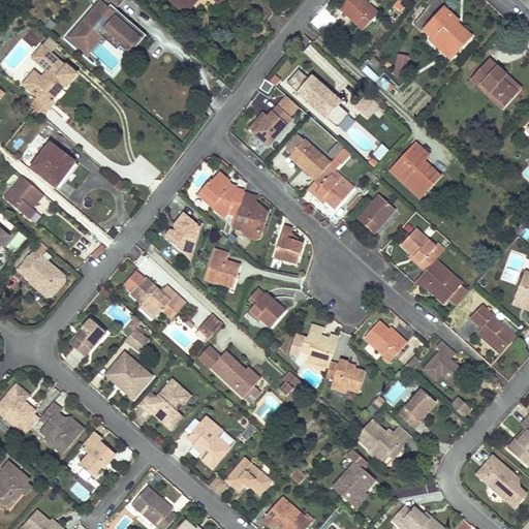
[(97,0),(98,0),(66,36),(79,48),(89,36),(85,33),(96,22),(119,42),(117,45),(126,54),(139,40),(144,35),(134,27),(122,16),(119,19),(112,11),(114,8),(121,0),(97,0)]
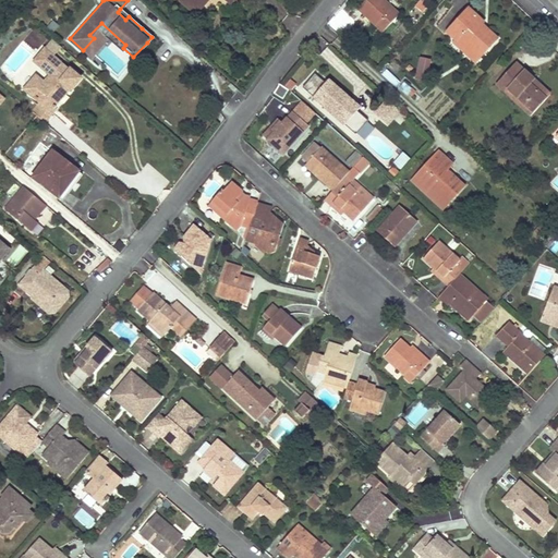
[(181,0),(181,1),(196,14),(209,0),(225,0),(230,4),(234,0),(181,0)]
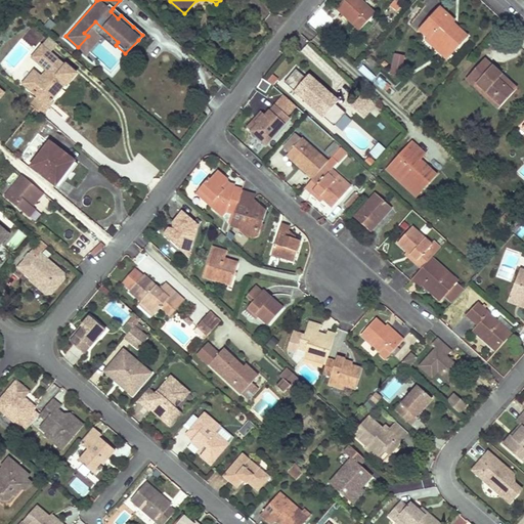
[(370,7),(369,8),(368,9),(361,2),(362,1),(360,0),(345,0),(338,8),(360,30),(377,13),(370,7)]
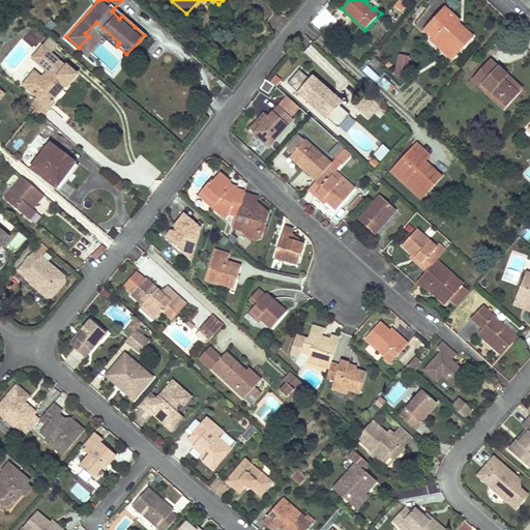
[(122,16),(114,8),(112,11),(119,19),(122,16)]
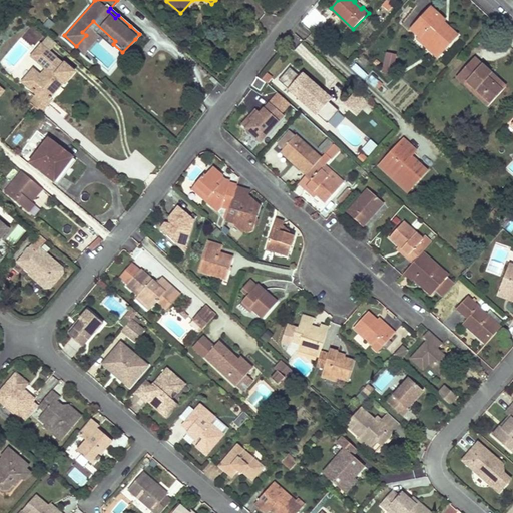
[(445,40),(447,42),(449,44),(457,36),(449,28),(446,31),(440,25),(445,20),(432,8),(412,29),(421,37),(422,34),(437,48),(445,40)]
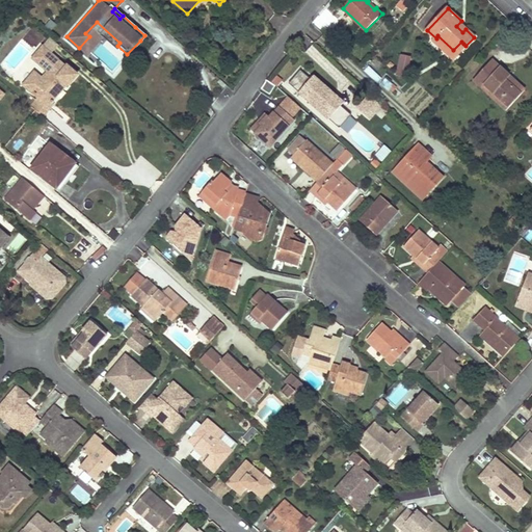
[(56,25),(51,19),(45,24),(50,30),(56,25)]
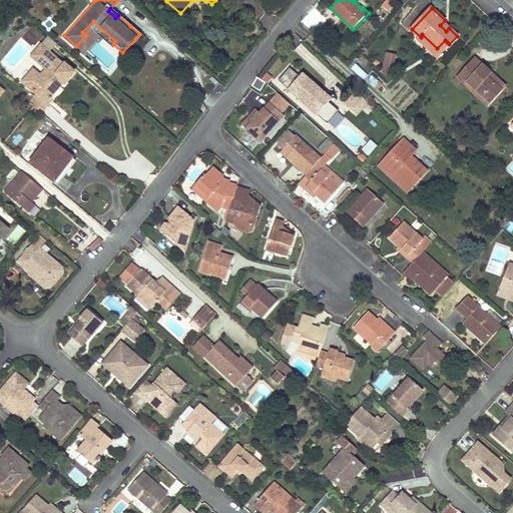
[(86,35),(76,46),(82,50),(96,35),(109,47),(113,44),(115,41),(93,21),(82,32),(86,35)]
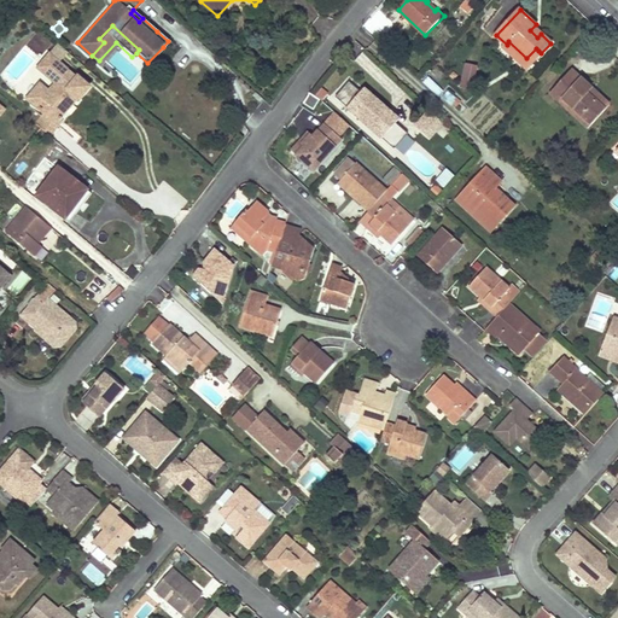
[(503,47),(526,68),(541,53),(538,51),(536,48),(526,58),(508,41),(507,45),(503,47)]
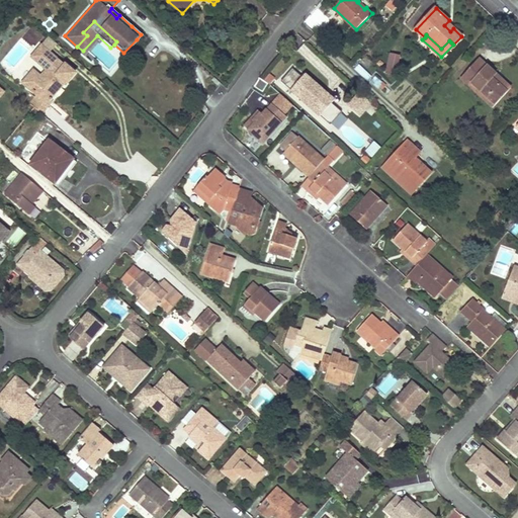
[(49,37),(41,46),(51,54),(58,46),(49,37)]
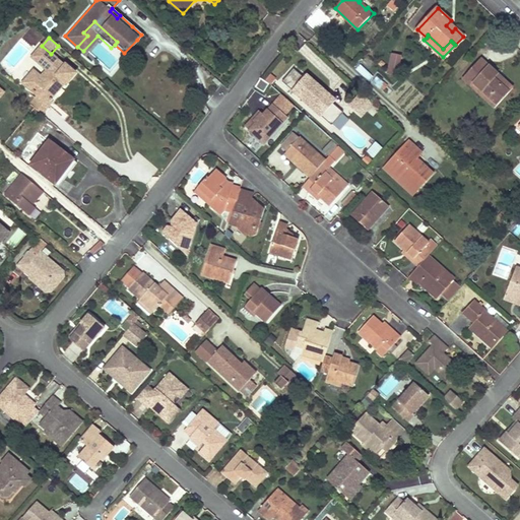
[(67,84),(75,74),(66,66),(65,66),(51,54),(42,46),(31,57),(40,64),(19,86),(30,95),(44,107),(46,104),(54,95),(59,90),(62,86),(65,82),(67,84)]
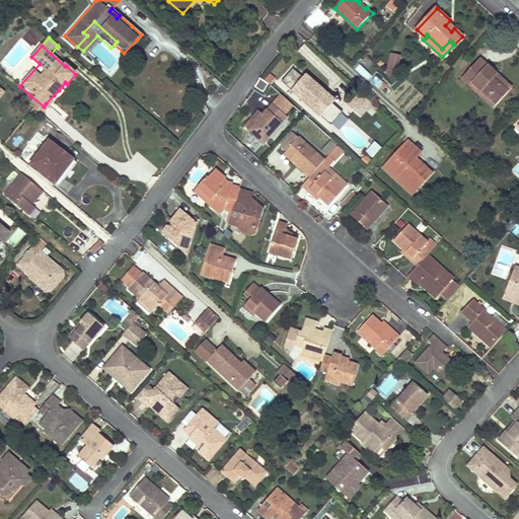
[(389,54),(385,74),(396,77),(400,56),(389,54)]
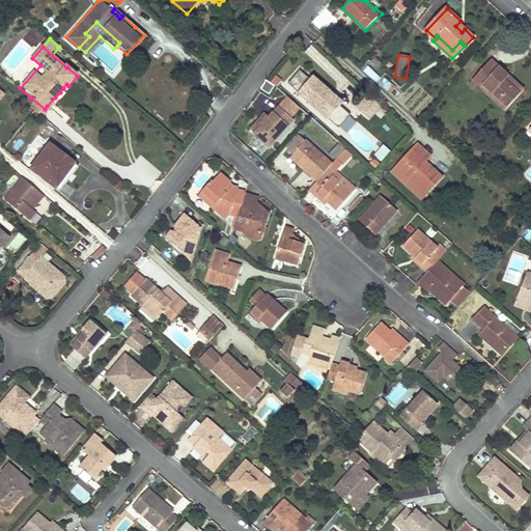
[(474,80),(478,84),(482,88),(484,86),(508,108),(524,90),(492,61),(474,80)]
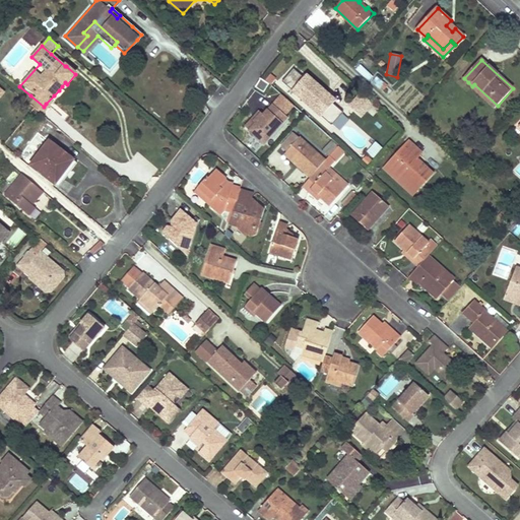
[(360,64),(355,69),(368,81),(373,76),(360,64)]
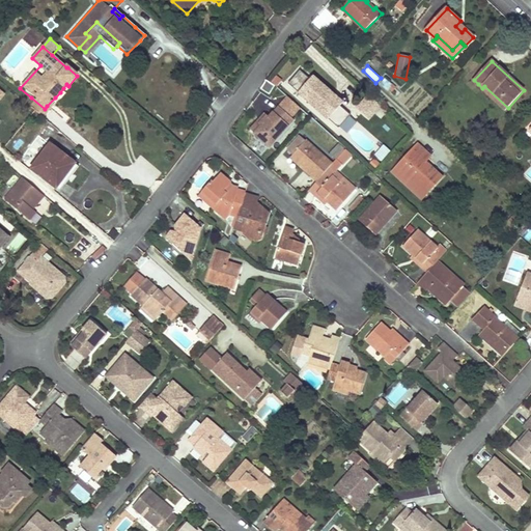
[(289,84),(329,120),(338,129),(348,115),(331,99),(301,72),(289,84)]
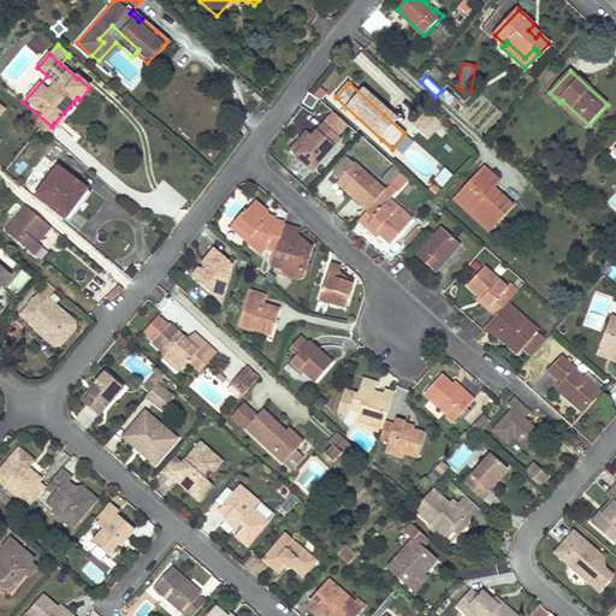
[(445,92),(440,99),(454,108),(460,101),(445,92)]
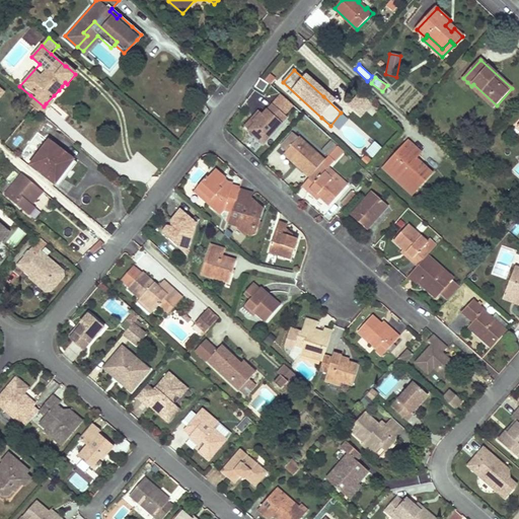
[(254,88),(263,93),(268,85),(260,80),(254,88)]
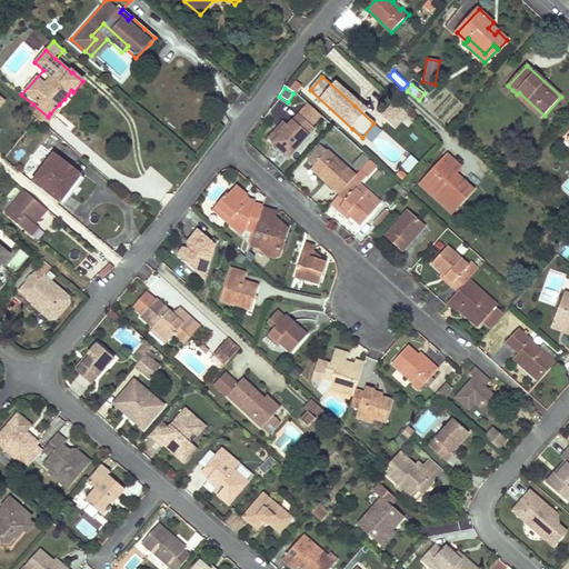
[(65,99),(59,105),(50,113),(52,116),(67,100),(65,99)]
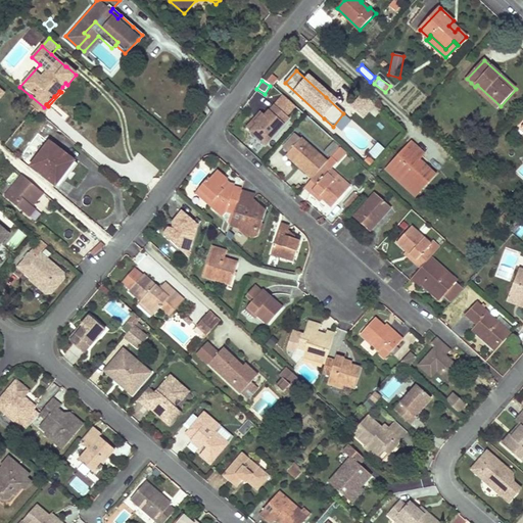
[(39,113),(44,107),(31,96),(26,102),(39,113)]
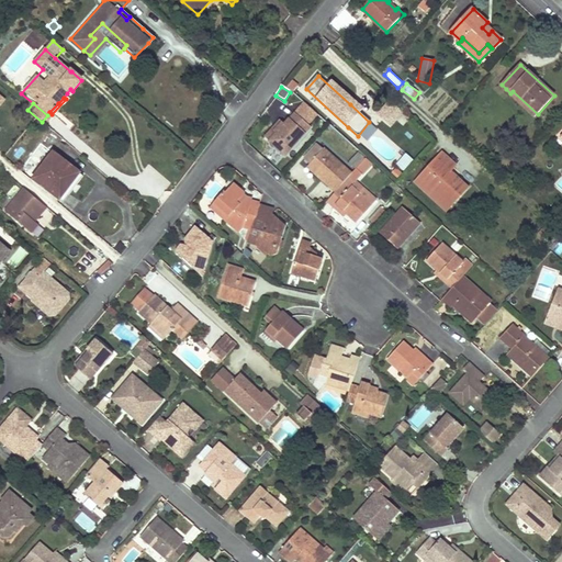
[(401,113),(389,103),(378,115),(390,125),(401,113)]
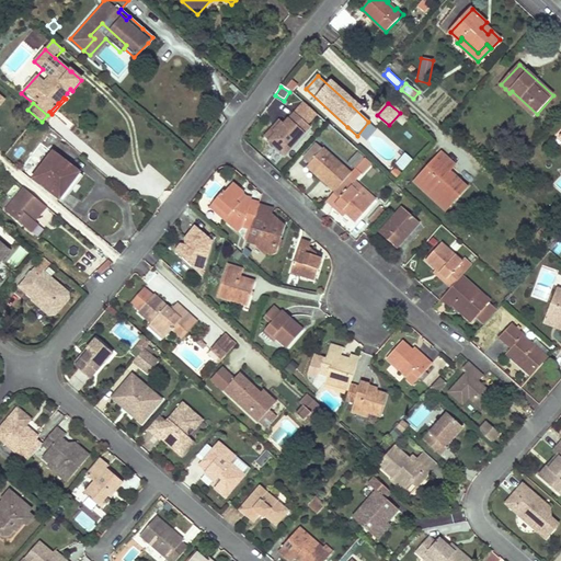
[(273,129),(270,134),(265,138),(272,144),(274,141),(276,144),(275,147),(278,149),(282,148),(286,151),(309,126),(294,113),(284,124),(282,123),(274,130),(273,129)]
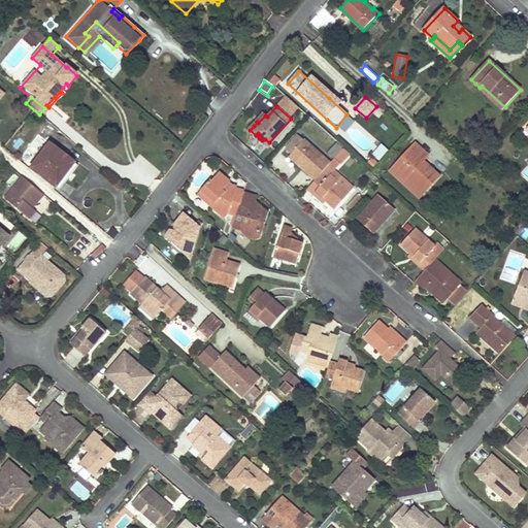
[(304,122),(301,131),(319,137),(322,127),(304,122)]
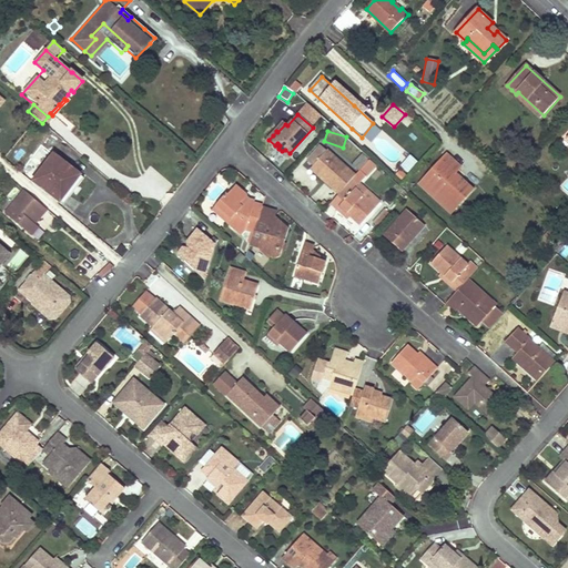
[(320,144),(305,160),(313,168),(327,152),(320,144)]
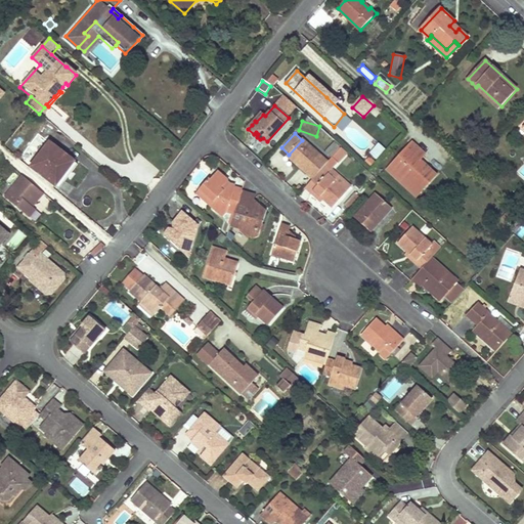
[(40,136),(29,146),(36,153),(46,142),(40,136)]
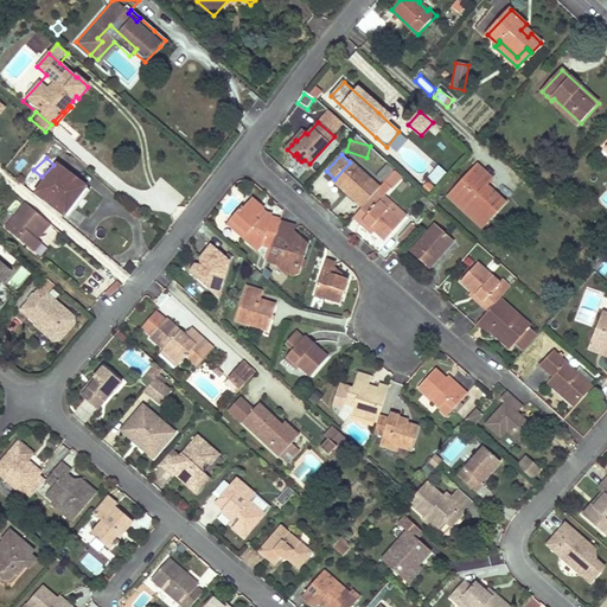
[(29,165),(24,160),(16,168),(20,173),(29,165)]
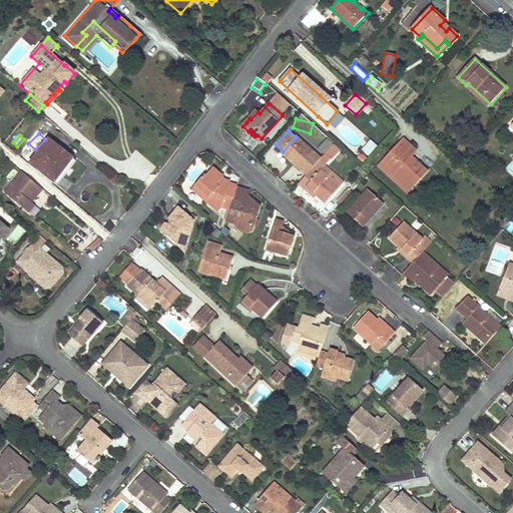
[(306,174),(320,160),(321,159),(296,137),(283,151),(293,160),(295,158),(298,161),(294,164),(306,174)]
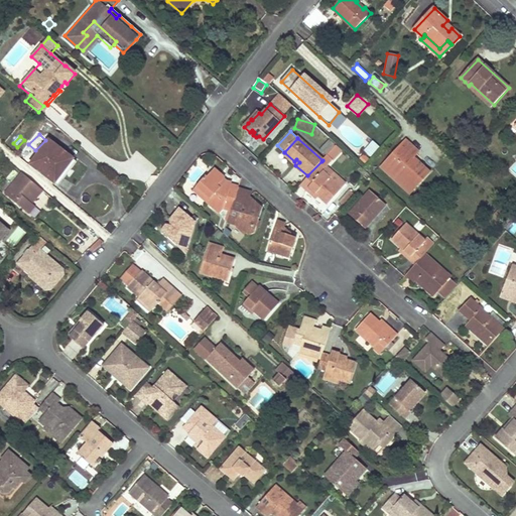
[(327,155),(334,143),(327,139),(319,151),(327,155)]
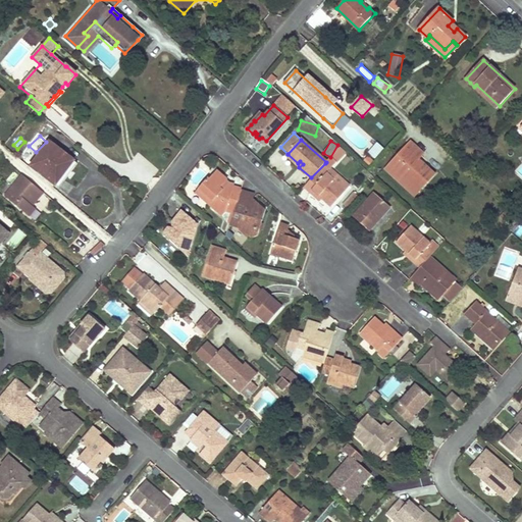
[(54,186),(63,173),(72,161),(48,142),(30,166),(54,186)]
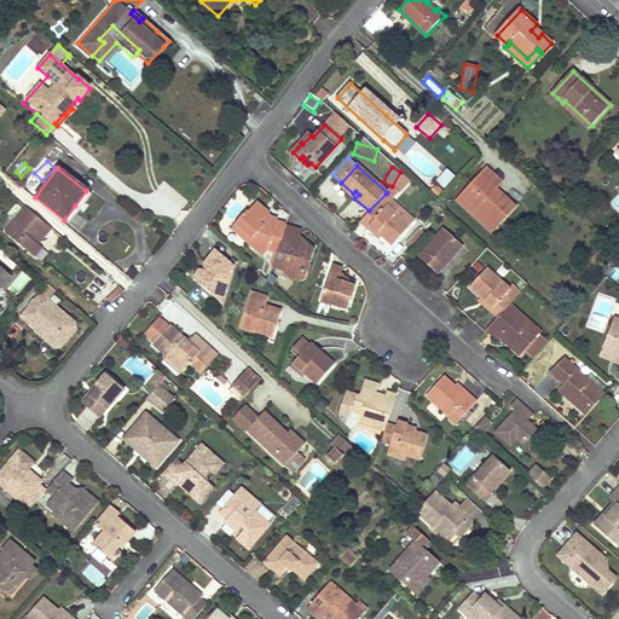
[(456,175),(449,168),(438,180),(445,187),(456,175)]
